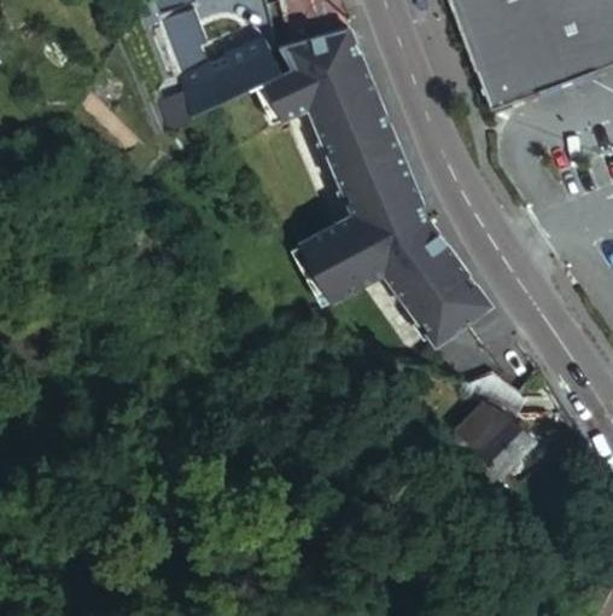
[(169,35),(185,32),(173,0),(163,0),(157,3),(169,35)]
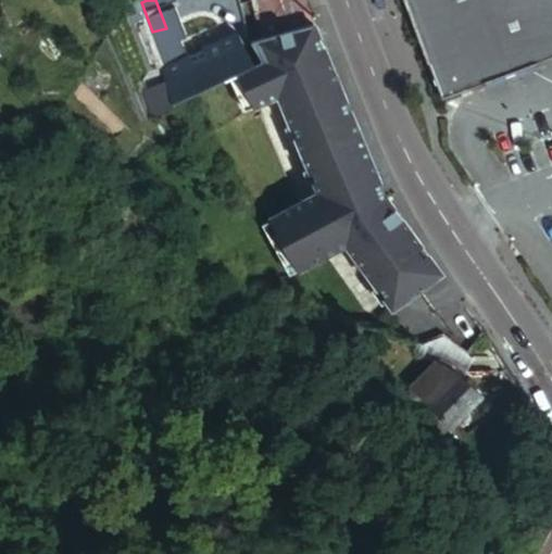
[(300,0),(256,0),(267,25),(305,12),(300,0)]
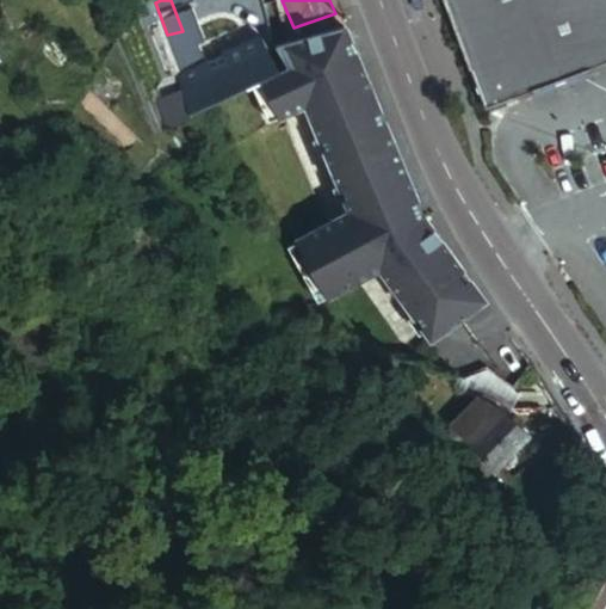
[(605,0),(440,0),(483,111),(605,62),(605,0)]
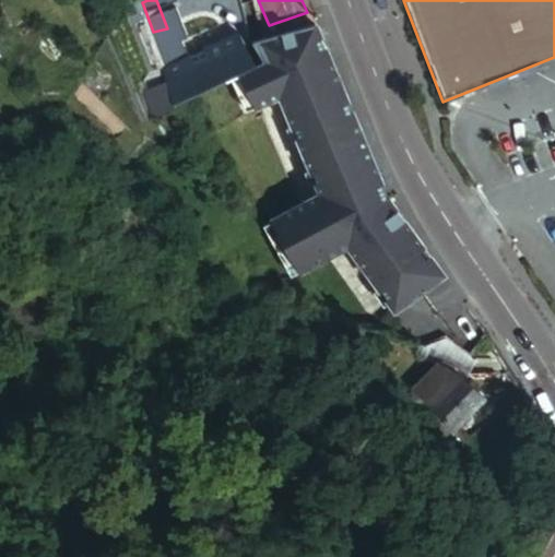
[(155,113),(181,101),(243,71),(256,64),(255,63),(244,49),(233,15),(223,18),(231,40),(178,63),(166,70),(163,71),(168,82),(145,93),(155,113)]
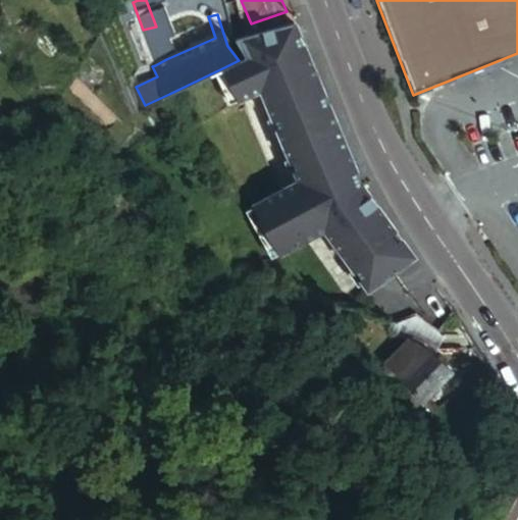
[(143,30),(155,65),(166,59),(156,27),(143,30)]
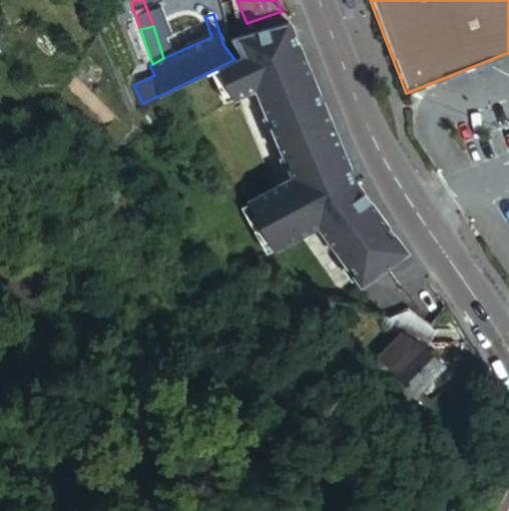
[(299,44),(292,28),(248,47),(249,51),(273,108),(252,119),(222,65),(166,92),(221,183),(270,160),(295,221),(304,219),(306,225),(322,218),(332,232),(338,228),(350,242),(382,217),(357,182),(331,120),(320,124),(289,49),(299,44)]
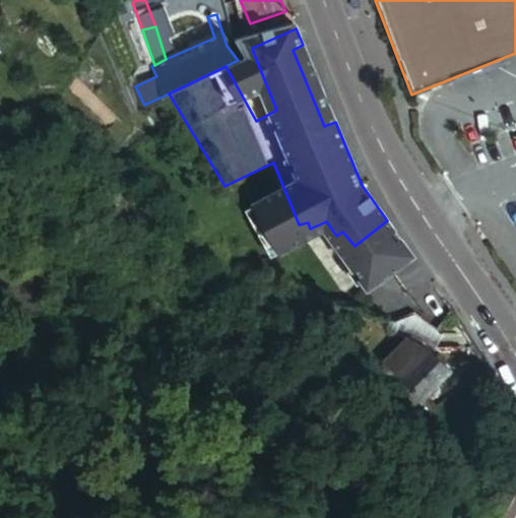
[(335,122),(303,45),(293,50),(324,126),(335,122)]
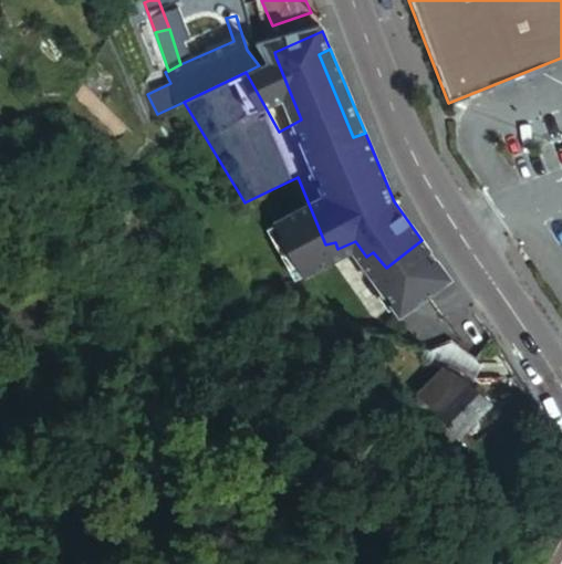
[(301,119),(276,56),(258,64),(259,65),(246,72),(279,132),(301,119)]
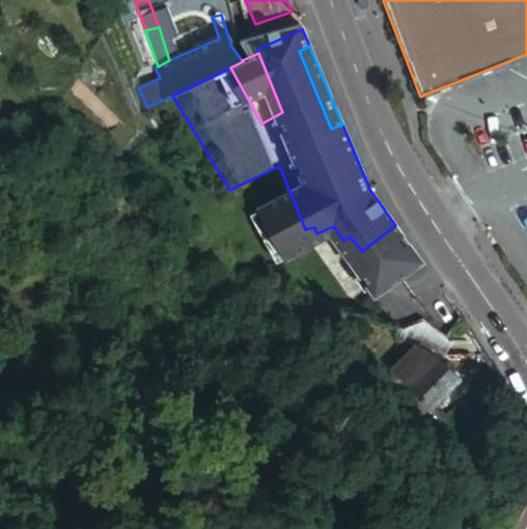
[(410,389),(431,409),(459,380),(438,360),(417,347),(393,371),(410,388),(410,389)]
